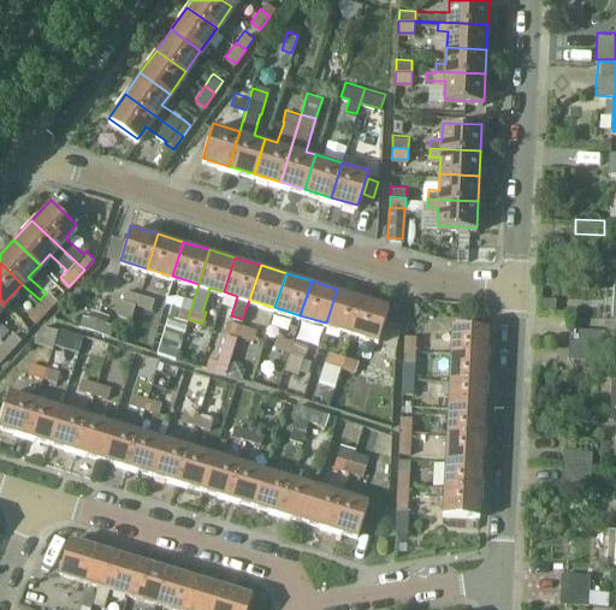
[(125,286),(122,298),(135,302),(136,303),(140,291),(125,286)]
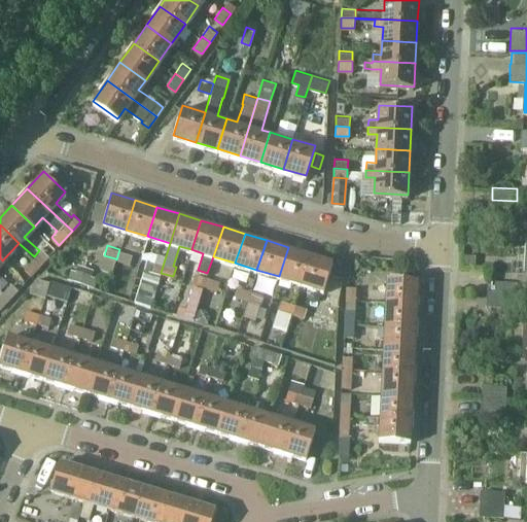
[(288,247),(279,276),(301,283),(310,253),(288,247)]
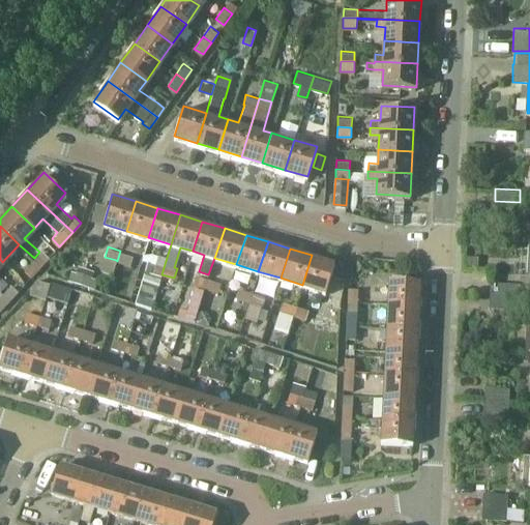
[(39,252),(34,258),(41,265),(50,257),(42,250),(39,252)]
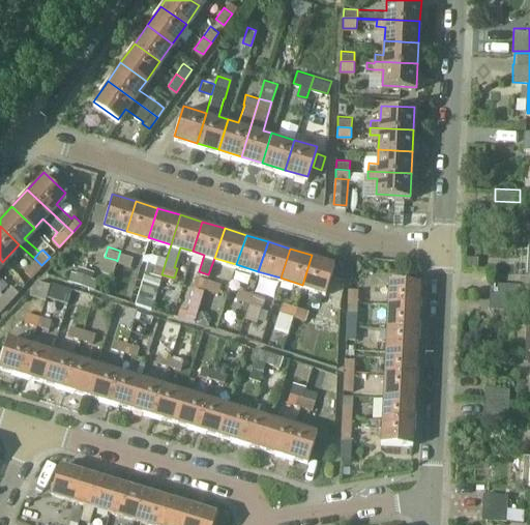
[(130,264),(134,255),(120,251),(117,261),(130,264)]
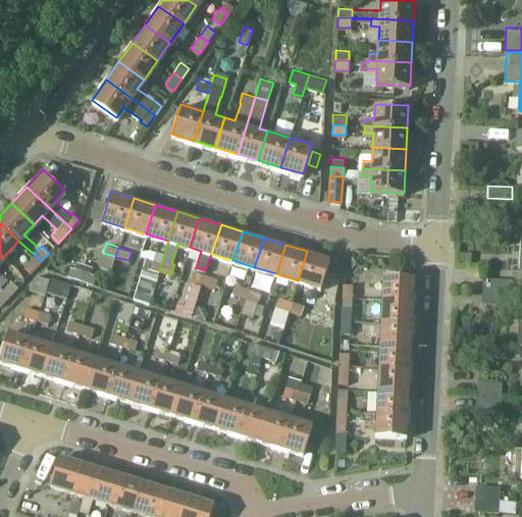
[(460,259),(470,259),(471,251),(460,250),(460,259)]
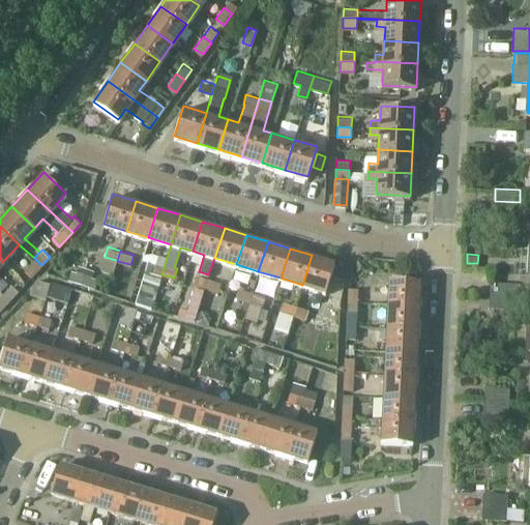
[(302,285),(297,300),(310,304),(315,288),(324,291),(324,293),(327,295),(325,301),(341,305),(342,298),(344,289),(347,276),(346,276),(331,272),(334,262),(312,255),(302,285)]
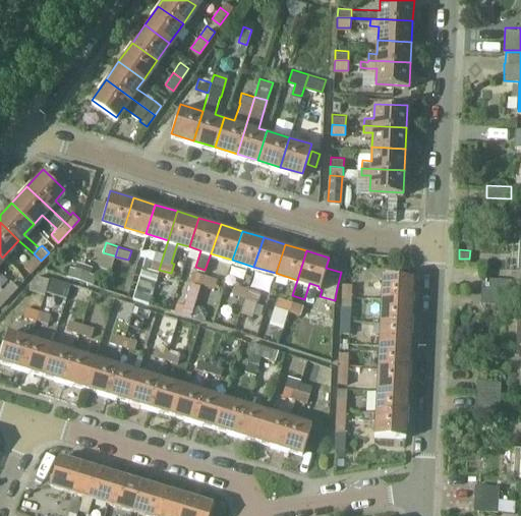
[(111,267),(114,255),(103,252),(100,263),(111,267)]
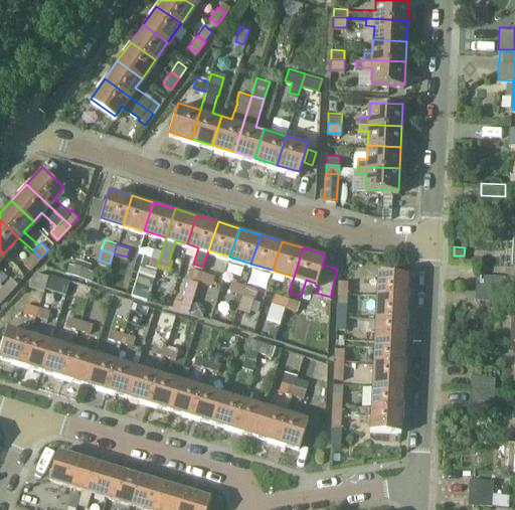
[(33,250),(23,262),(30,269),(40,258),(33,250)]
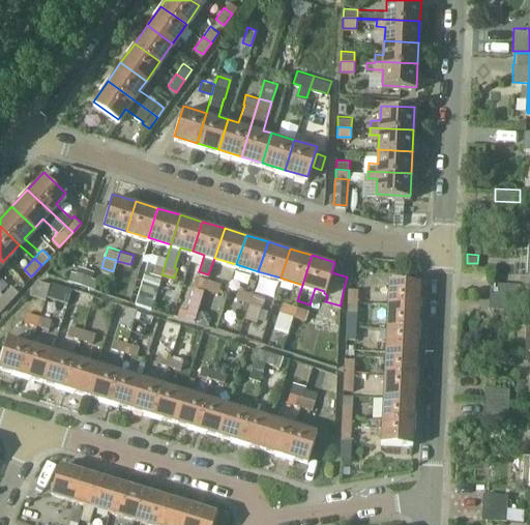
[(149,268),(148,270),(162,274),(165,264),(151,260),(149,268)]
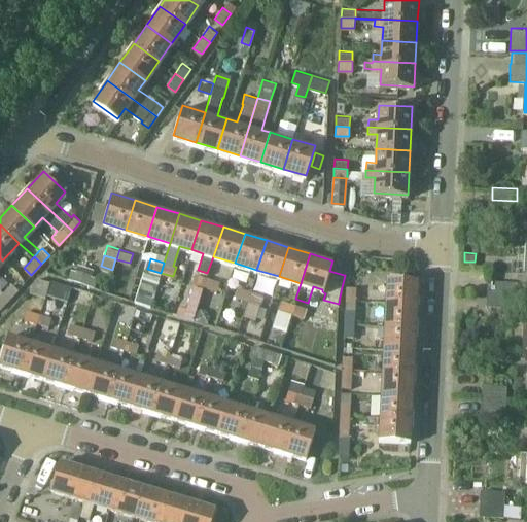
[(92,274),(94,268),(78,263),(76,269),(72,268),(68,278),(95,286),(98,276),(92,274)]
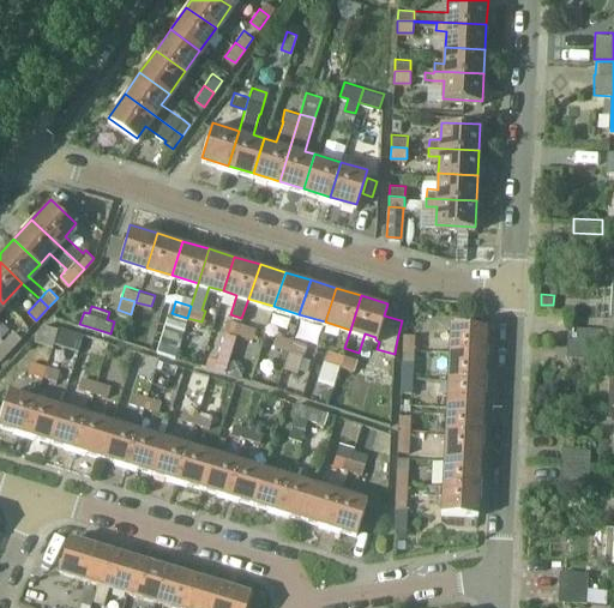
[(157,344),(156,349),(175,355),(187,318),(172,313),(173,311),(168,309),(164,320),(157,344)]
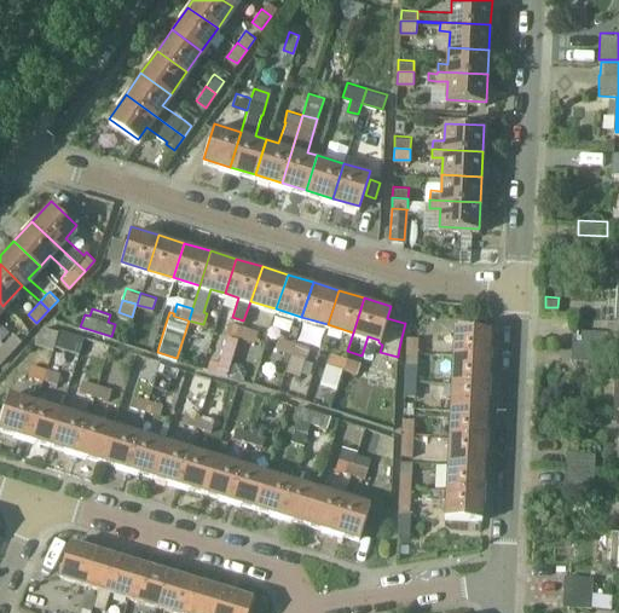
[(225,331),(239,336),(243,324),(229,319),(225,331)]
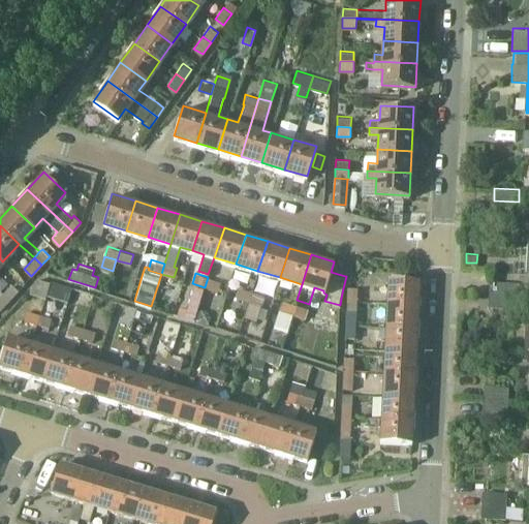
[(221,281),(208,277),(205,287),(218,291),(221,281)]
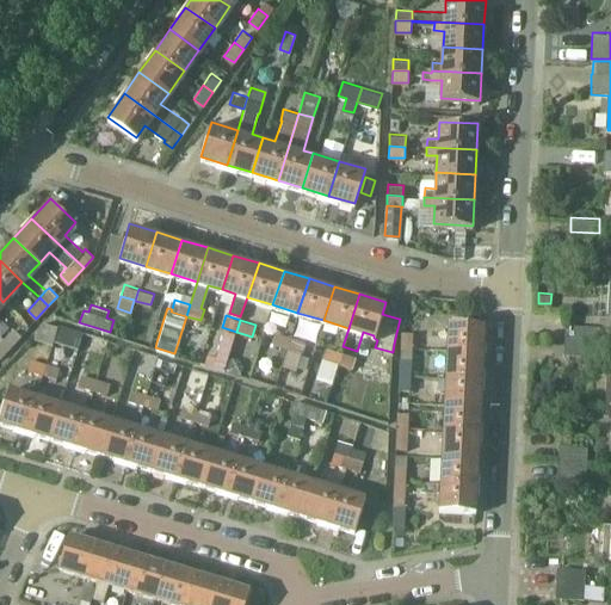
[(427,334),(426,347),(448,349),(448,350),(483,351),(485,322),(449,321),(448,334),(427,334)]
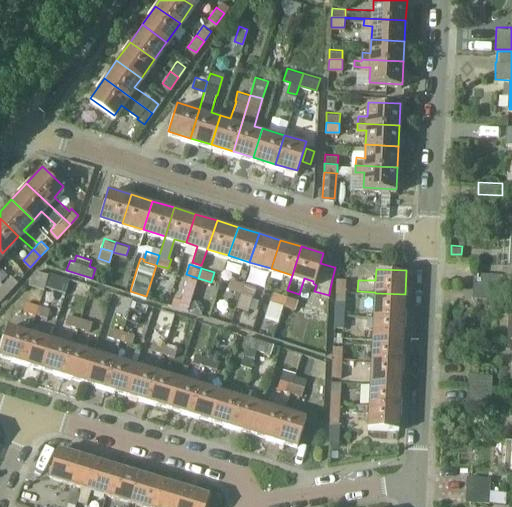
[(47,278),(48,274),(37,270),(32,287),(43,290),(47,278)]
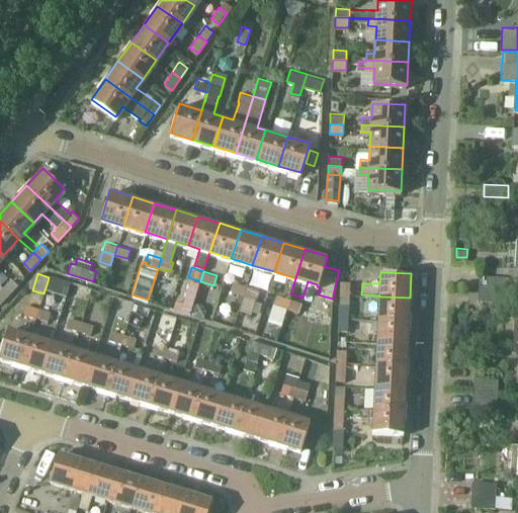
[(49,277),(48,281),(60,285),(62,278),(50,274),(49,277)]
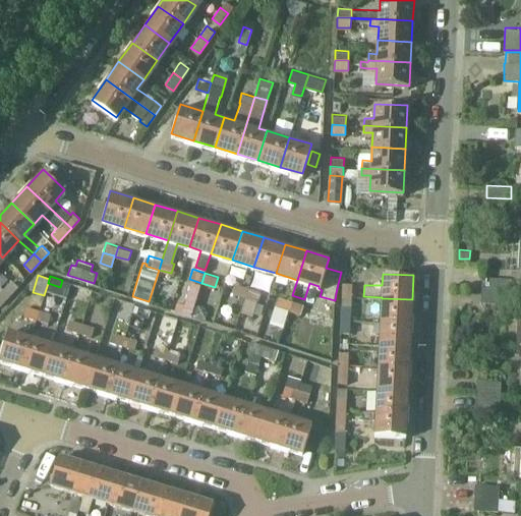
[(481,276),(481,288),(506,289),(507,277),(481,276)]
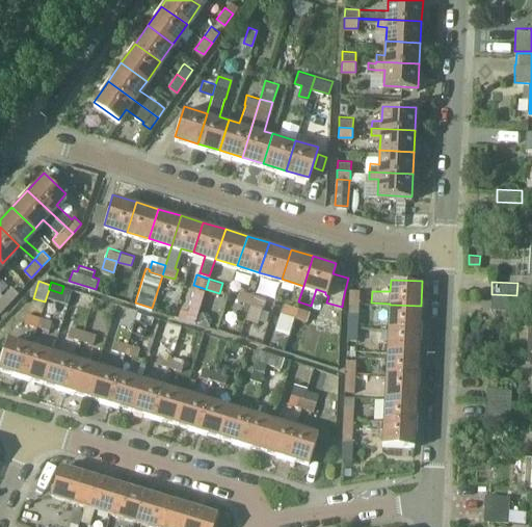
[(2,293),(10,300),(19,291),(11,284),(2,293)]
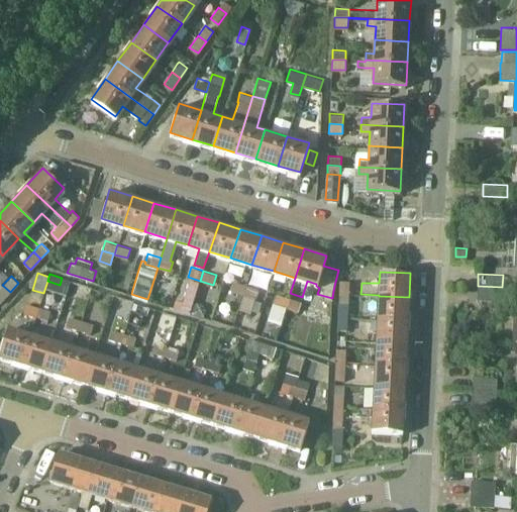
[(199,282),(189,279),(182,301),(175,299),(173,306),(180,308),(190,312),(199,282)]
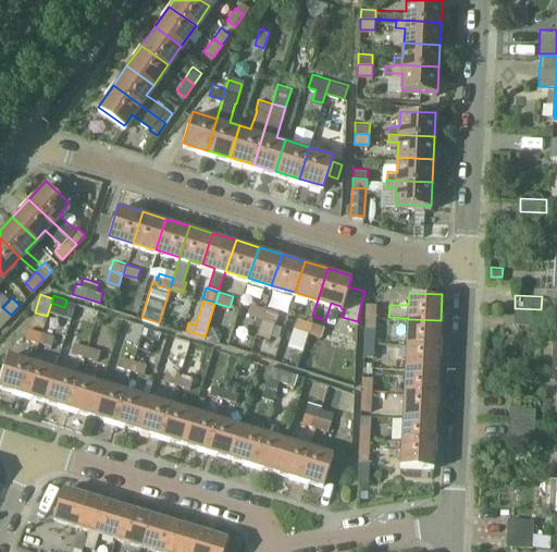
[(248,313),(262,317),(265,306),(251,302),(248,313)]
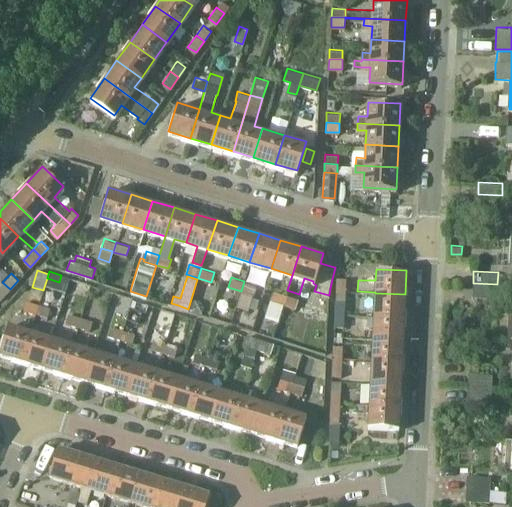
[(345,291),(346,278),(337,277),(336,291),(345,291)]
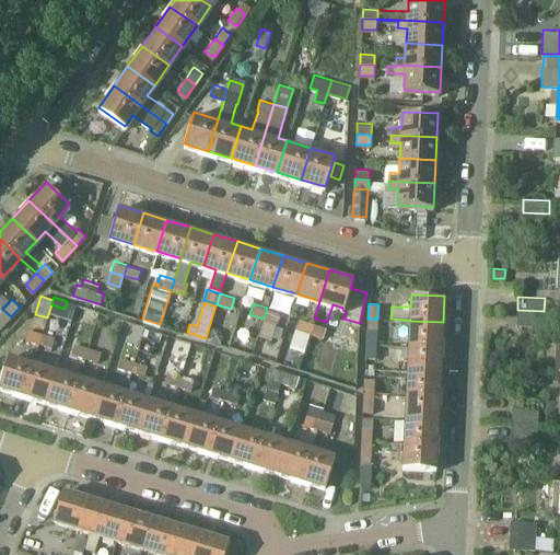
[(264,319),(258,335),(272,339),(280,312),(267,308),(264,319)]
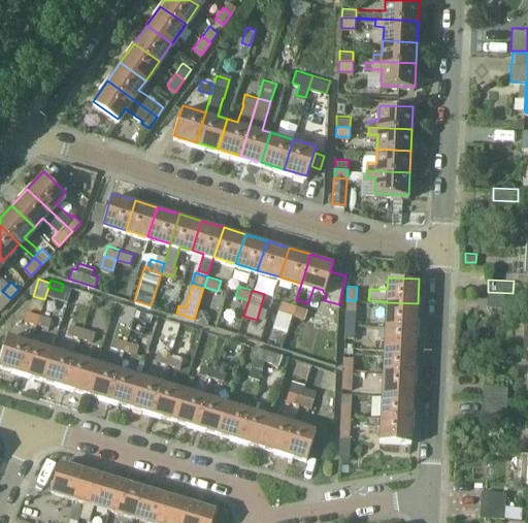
[(0,293),(0,308),(10,298),(2,291),(0,293)]
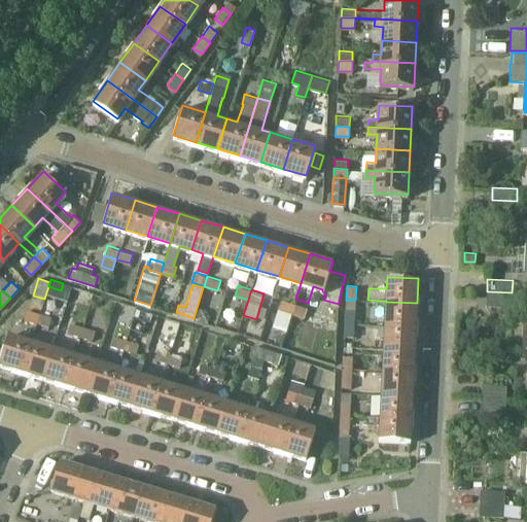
[(512,306),(512,292),(487,291),(486,304),(512,306)]
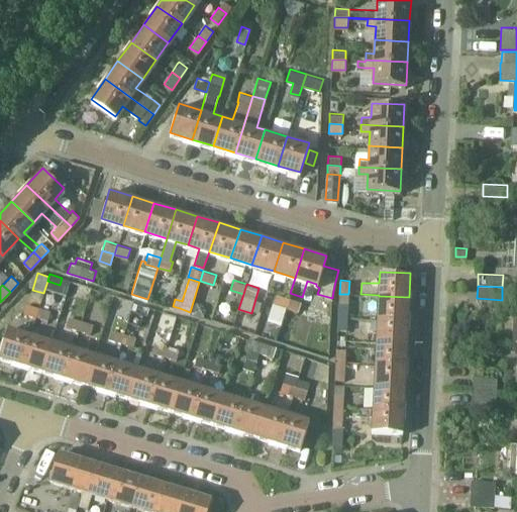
[(285,305),(288,297),(277,293),(274,302),(285,305)]
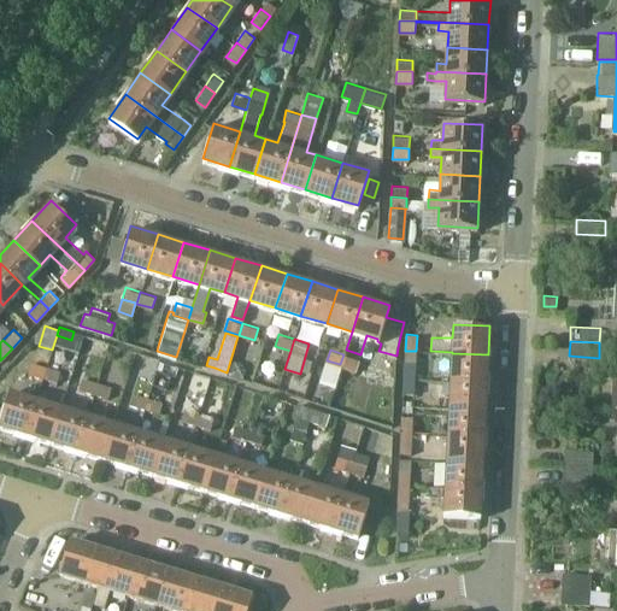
[(403,360),(403,376),(416,377),(433,379),(433,371),(416,370),(416,362),(416,351),(405,351),(405,362),(403,360)]
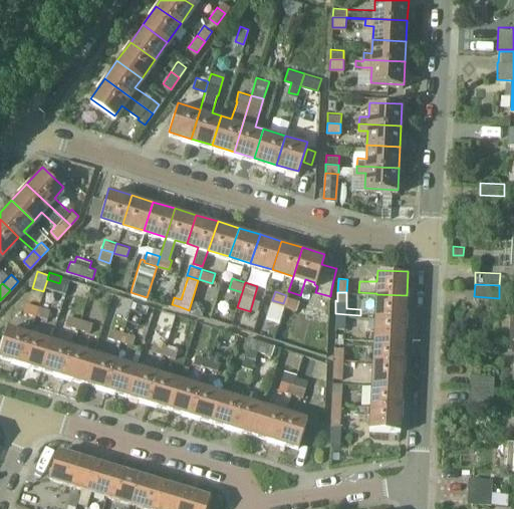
[(38,302),(41,295),(34,293),(32,300),(38,302)]
